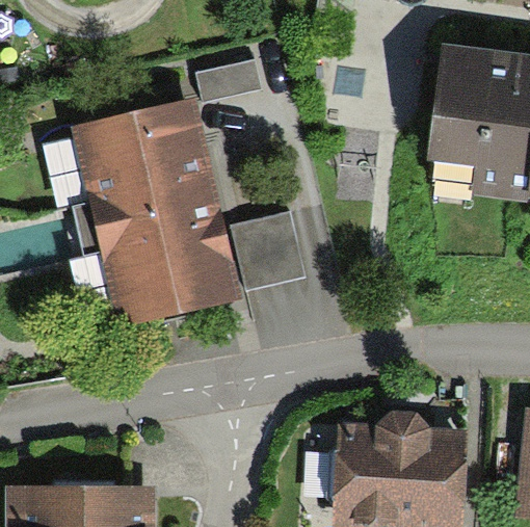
[(529,62),(440,53),(426,172),(475,177),(472,200),(529,206),(529,62)]
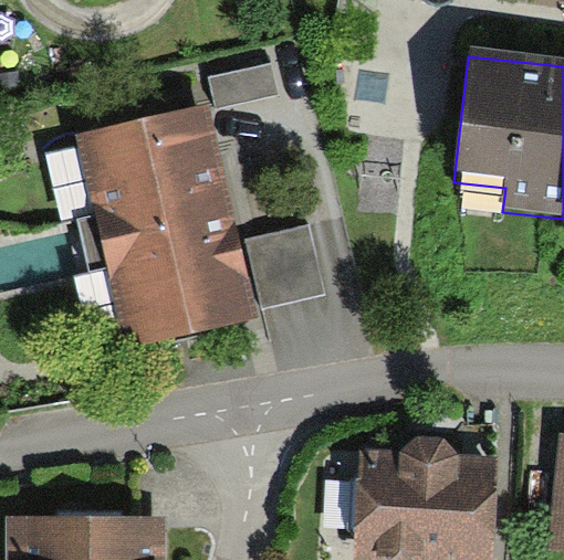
[(199,78),(207,111),(278,94),(270,62),(199,78)]
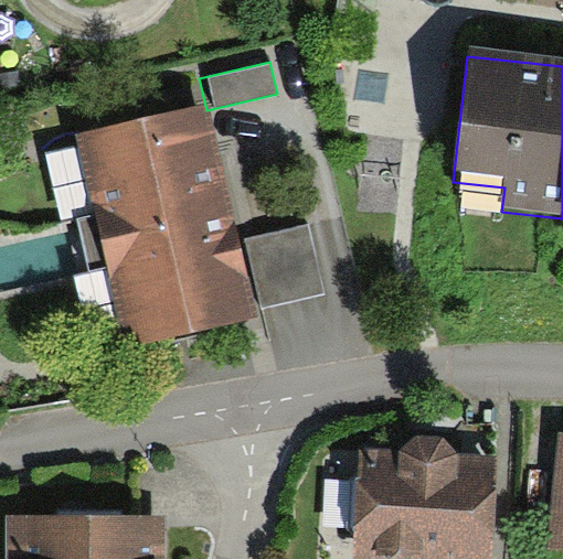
[(206,110),(77,139),(125,347),(254,319),(236,239),(220,167),(206,110)]
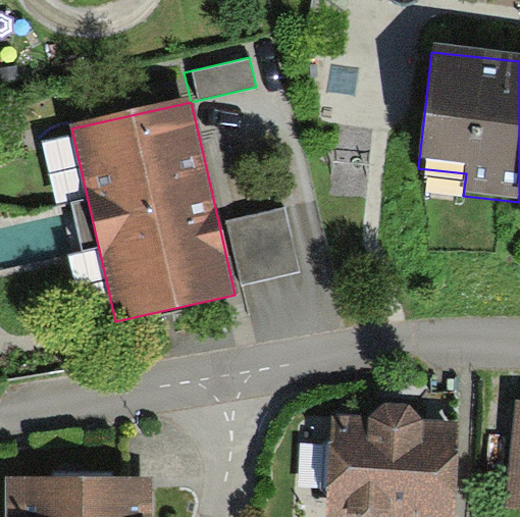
[(287,206),(225,219),(240,282),(301,269),(287,206)]
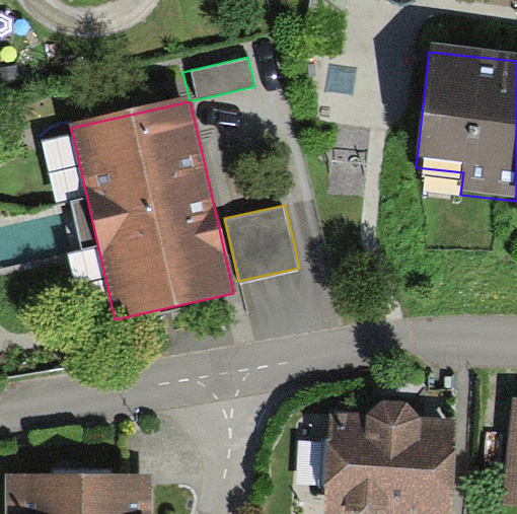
[(516,397),(513,397),(500,506),(516,508),(516,397)]
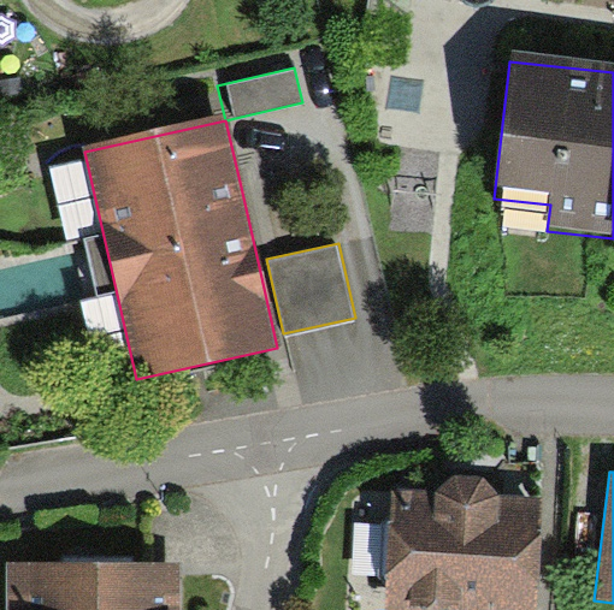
[(379,609),(536,609),(542,503),(500,501),(482,485),(453,485),(432,498),(387,495),(379,609)]
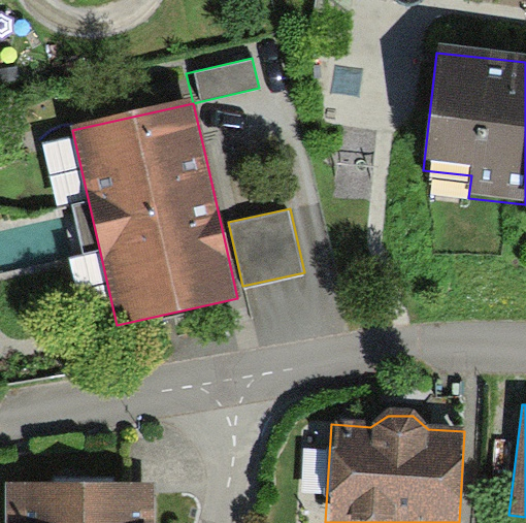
[(6,486),(5,522),(152,522),(153,485),(6,486)]
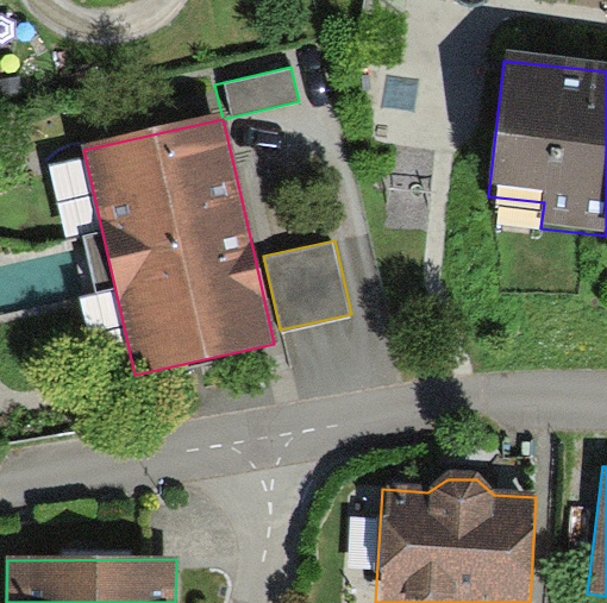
All buildings are outlined.
